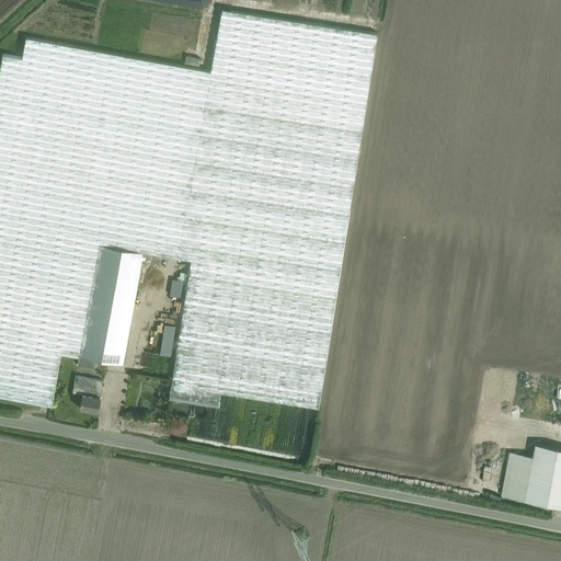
[(186,282),(168,398),(219,405),(220,392),(318,408),(376,33),(221,9),(212,71),(178,258),(190,260),(187,273),(186,282)]
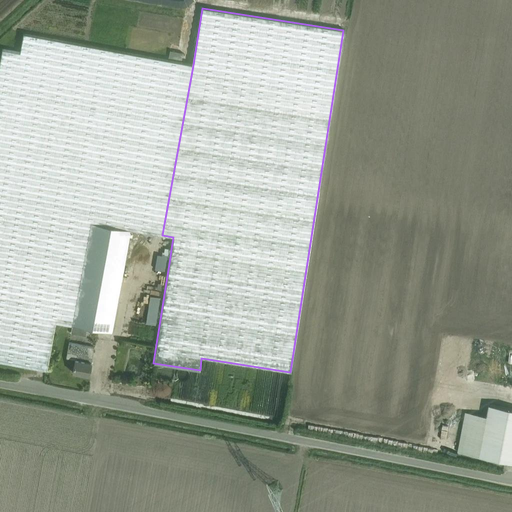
[(0,361),(47,370),(55,322),(72,325),(80,326),(87,328),(111,332),(130,229),(162,235),(193,65),(23,33),(20,52),(2,49),(0,59),(0,361)]
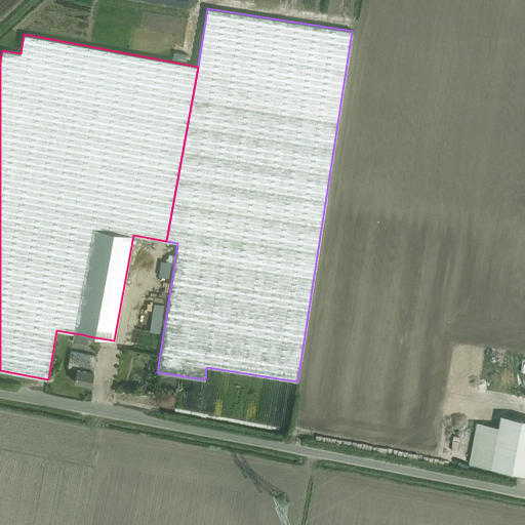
[(168,257),(166,257),(165,261),(161,260),(159,269),(169,271),(171,263),(174,264),(175,255),(168,254),(168,257)]
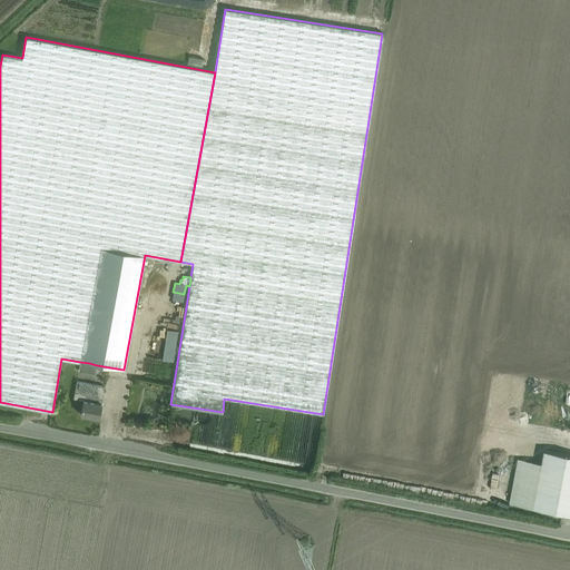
[(167,330),(163,360),(174,362),(178,331),(167,330)]
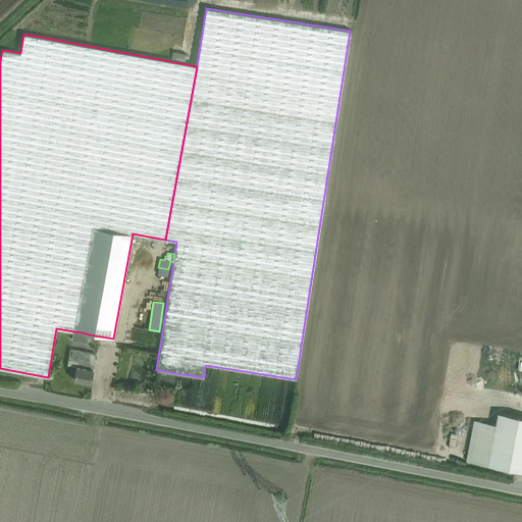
[(73,331),(71,338),(81,341),(82,332),(73,331)]
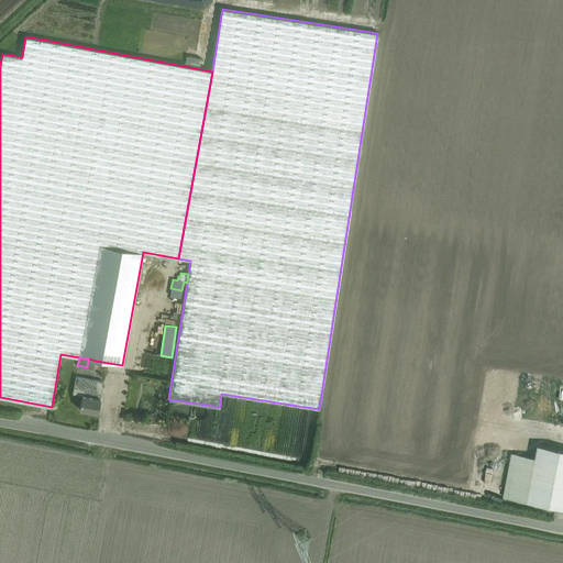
[(76,376),(73,394),(83,395),(79,409),(98,412),(103,382),(76,376)]
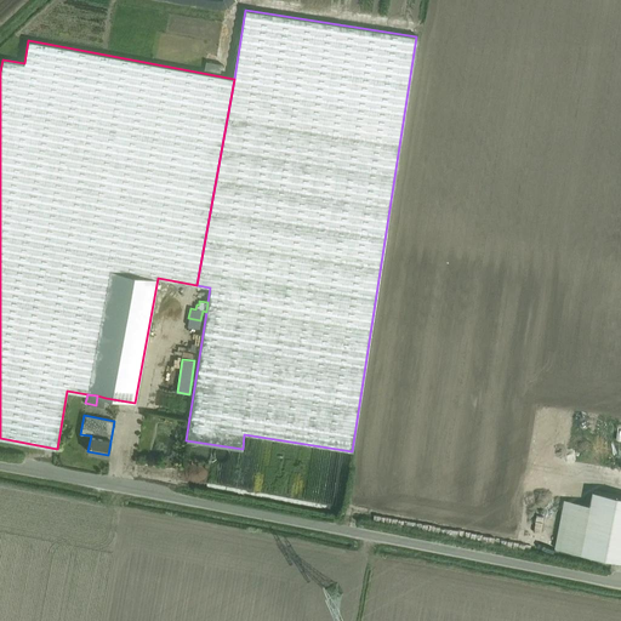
[(262,451),(262,438),(249,438),(249,451),(262,451)]
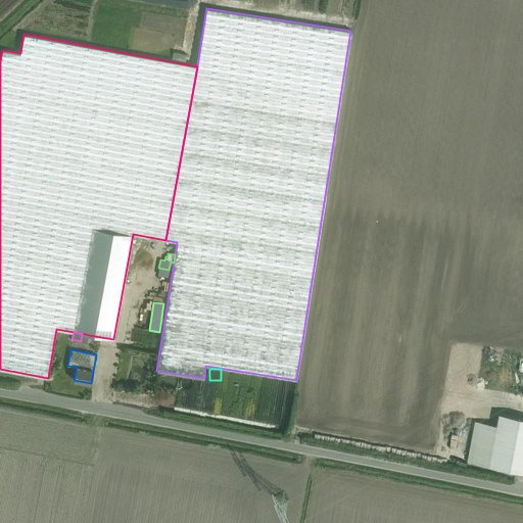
[(473,453),(471,462),(522,472),(522,417),(502,414),(497,413),(497,417),(495,425),(478,422),(473,453)]
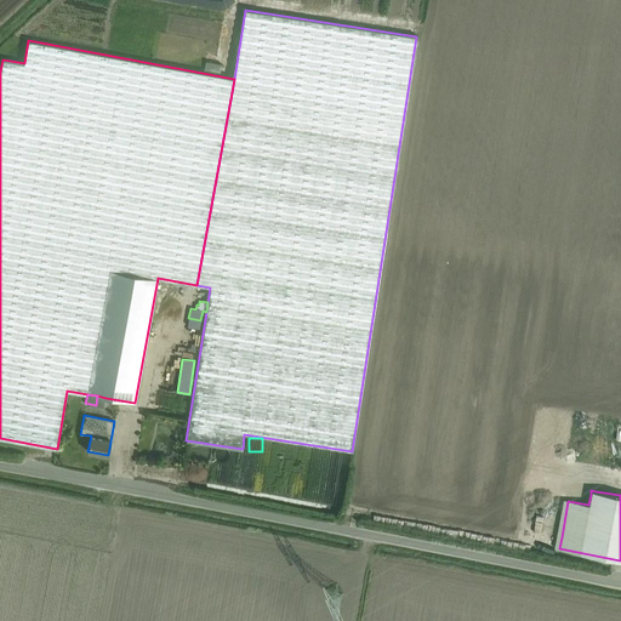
All buildings are outlined.
